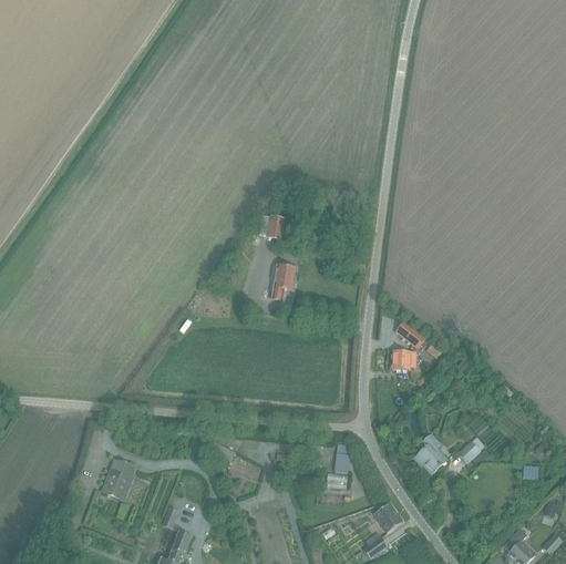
[(269,216),(266,236),(280,238),(284,218),(269,216)]
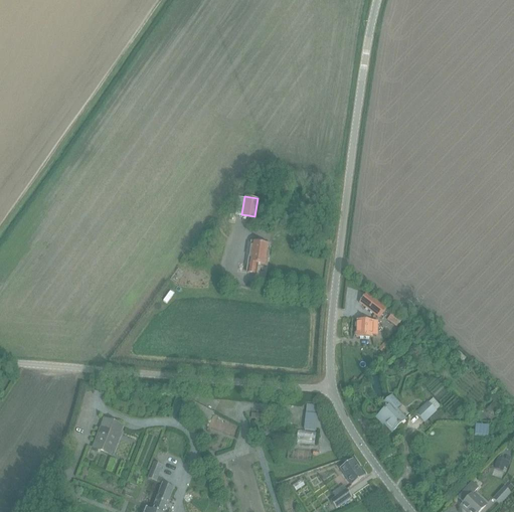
[(246,271),(254,273),(255,263),(265,264),(269,243),(250,240),(246,271)]
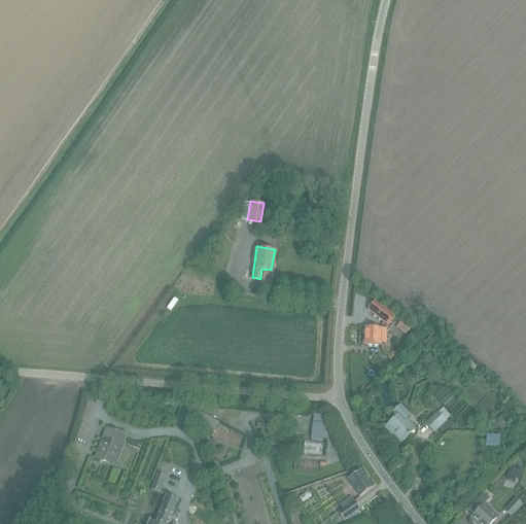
[(374,298),(366,308),(387,323),(394,313),(374,298)]
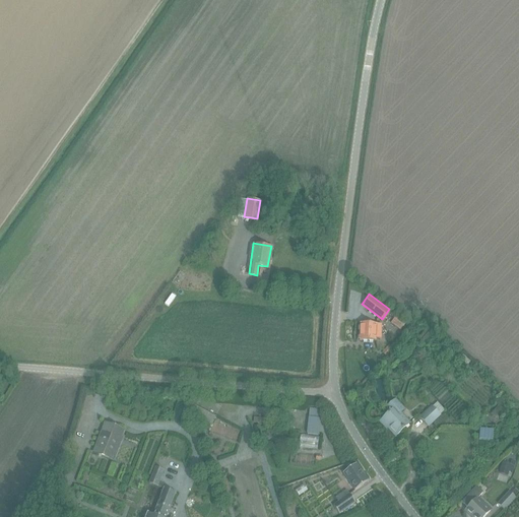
[(396,313),(390,321),(399,327),(405,319),(396,313)]
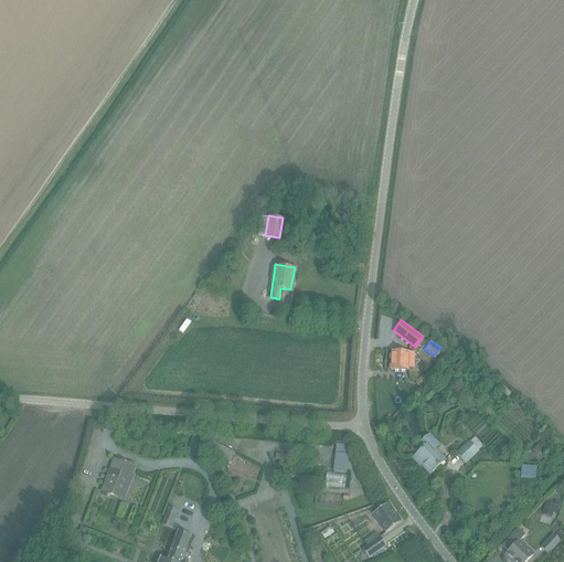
[(408,349),(391,349),(390,368),(407,368),(407,366),(413,366),(413,358),(408,358),(408,349)]
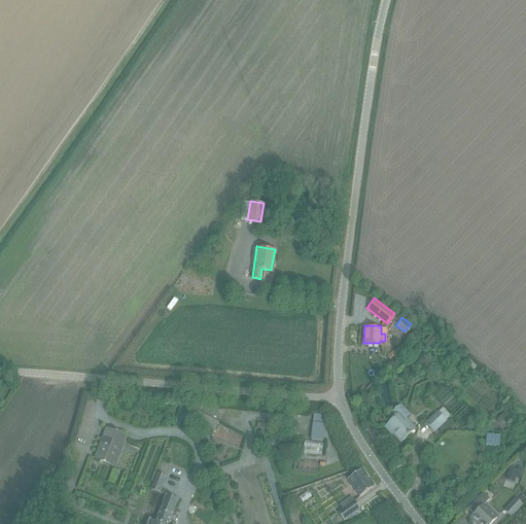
[(400,403),(395,408),(390,412),(394,416),(385,424),(399,440),(414,426),(405,416),(409,412),(400,403)]
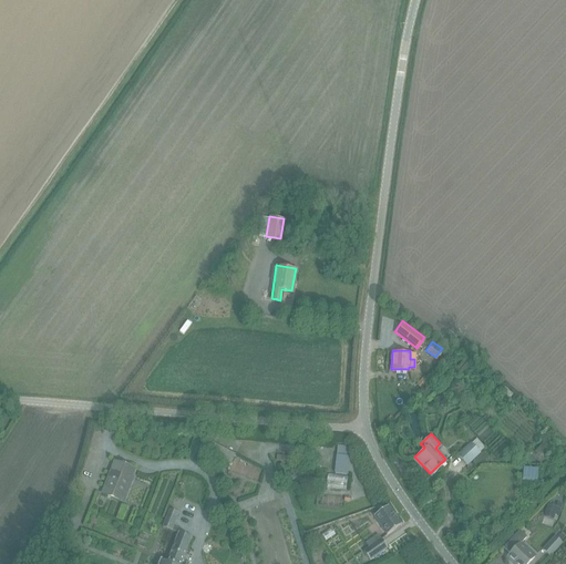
[(458,452),(466,462),(479,451),(470,441),(458,452)]
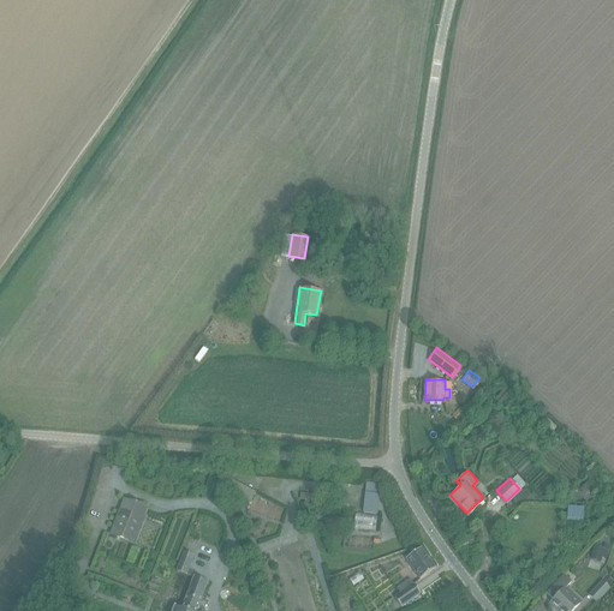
[(387,502),(387,486),(374,486),(374,502),(387,502)]
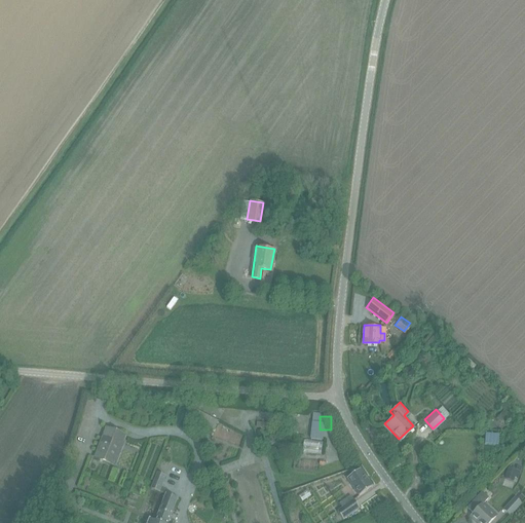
[(106,426),(94,456),(113,463),(124,435),(124,434),(106,426)]
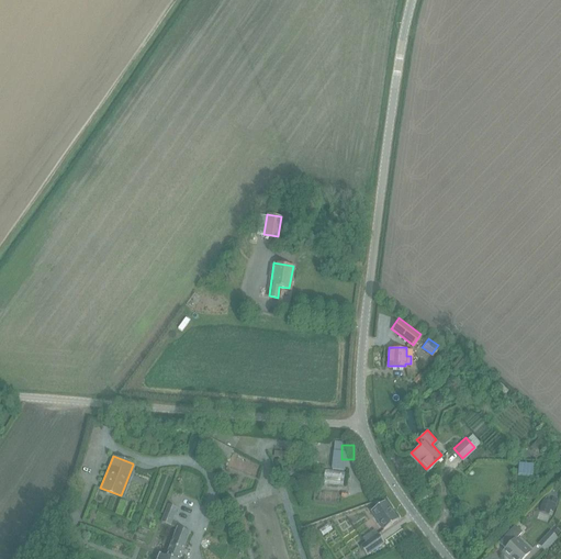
[(542,456),(528,456),(528,468),(542,468),(542,456)]
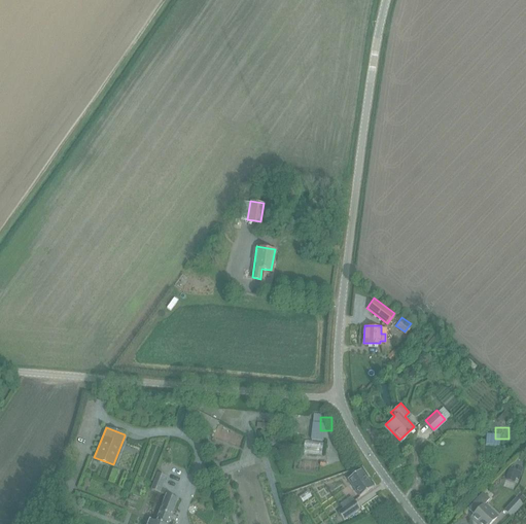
[(312,434),(311,446),(328,448),(328,444),(330,444),(330,437),(312,434)]
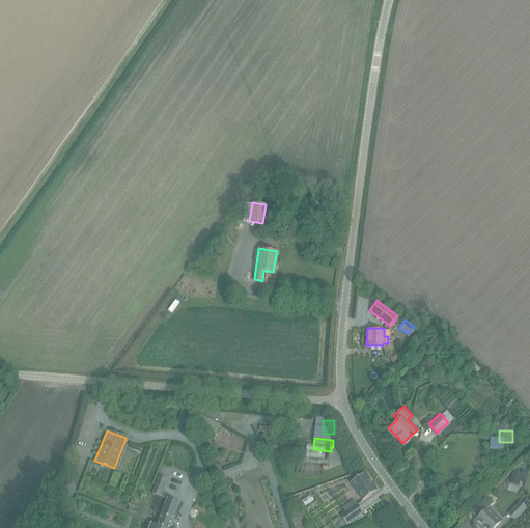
[(306,459),(328,460),(329,452),(306,451),(306,459)]
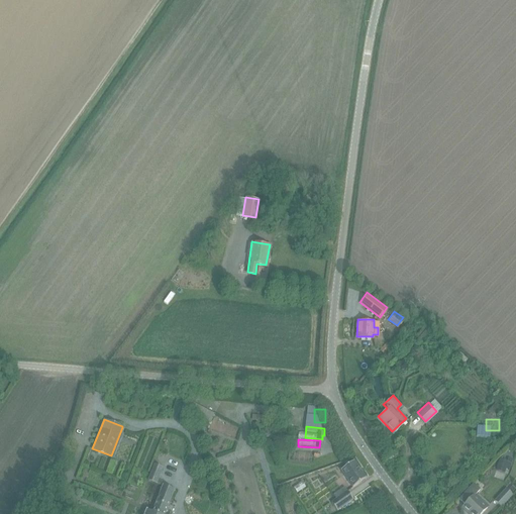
[(352,459),(344,466),(340,468),(351,486),(356,482),(365,476),(352,459)]
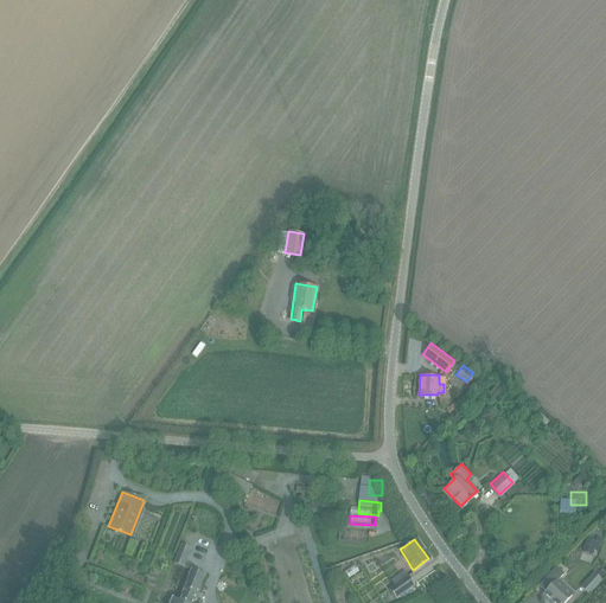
[(173,560),(189,566),(190,562),(184,560),(190,546),(180,543),(173,560)]
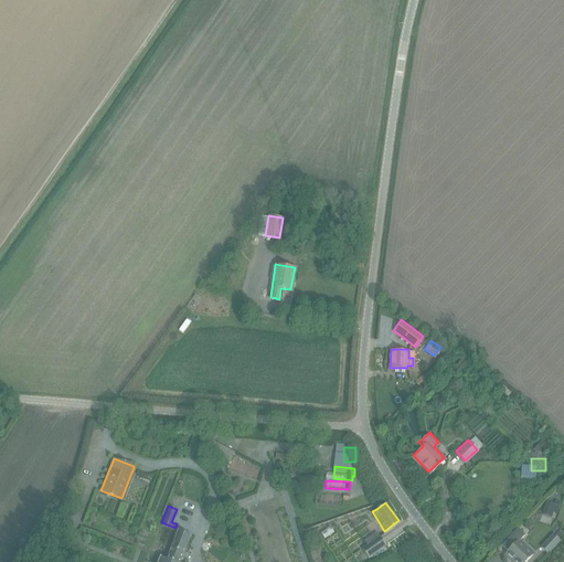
[(519,540),(518,539),(523,533),(517,527),(501,543),(508,549),(503,553),(513,561),(522,561),(532,552),(524,545),(523,543),(520,540),(519,540)]
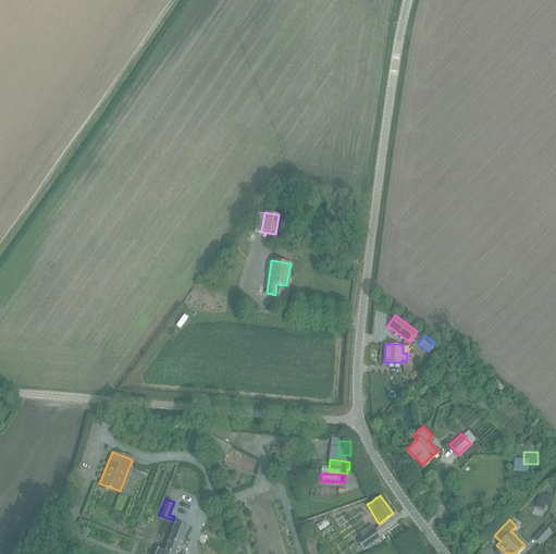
[(175,521),(164,551),(157,549),(155,553),(175,553),(187,526),(175,521)]
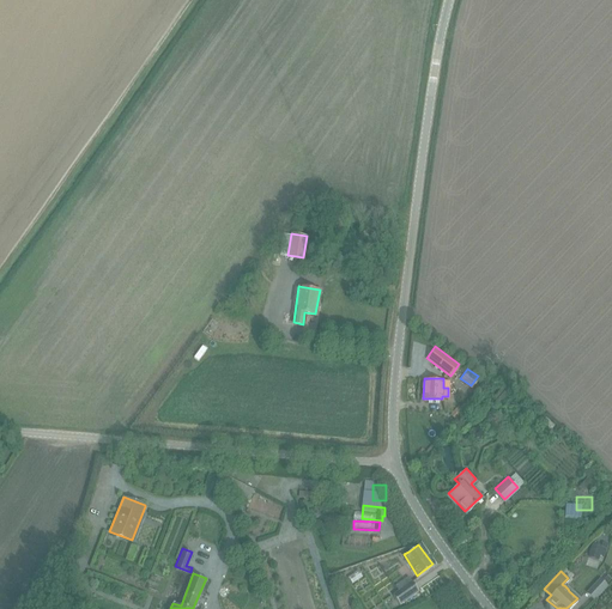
[(599,577),(586,591),(593,597),(606,584),(599,577)]
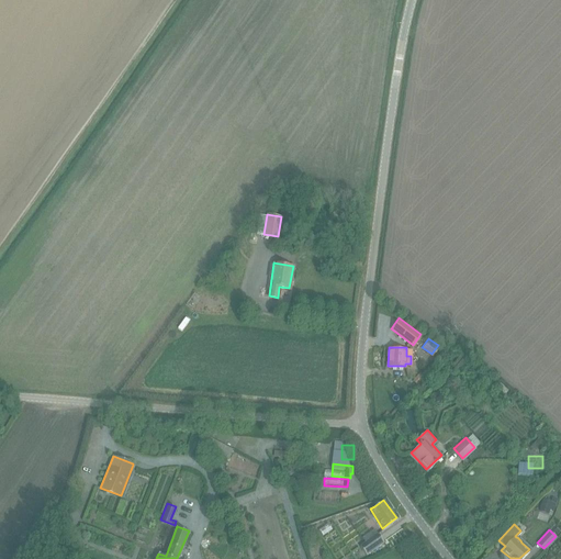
[(377,532),(359,544),(366,552),(383,540),(377,532)]
